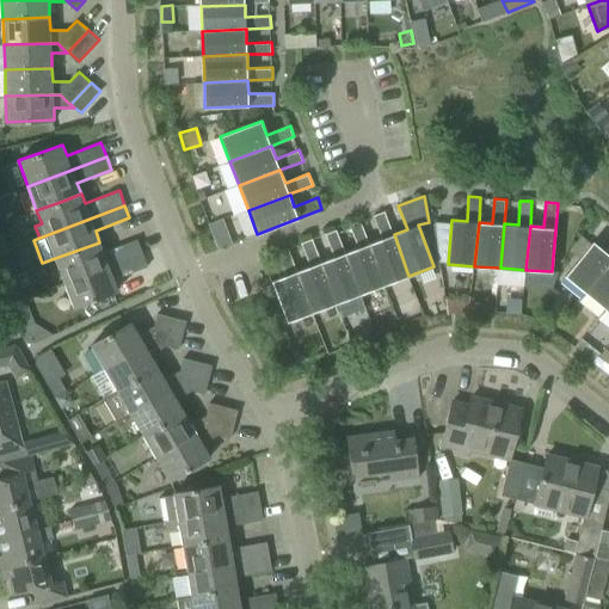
[(382,238),(370,244),(386,284),(408,276),(394,234),(385,210),(374,215),(382,238)]
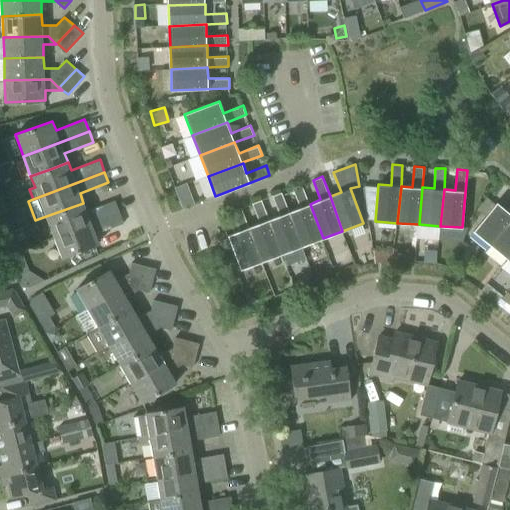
[(300,207),(290,211),(303,246),(323,238),(310,204),(302,184),(293,188),(300,207)]
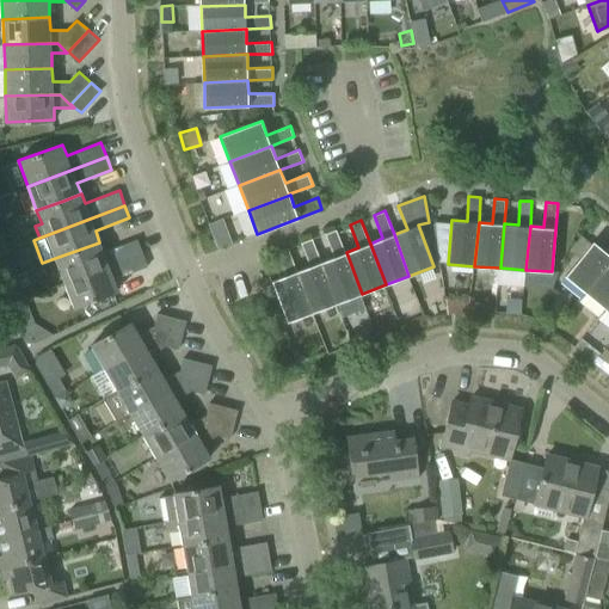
[(228,229),(214,234),(219,247),(233,243),(228,229)]
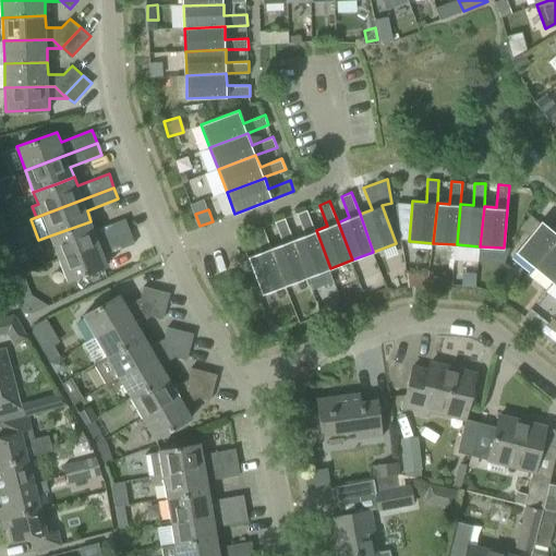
[(305,234),(293,239),(309,277),(330,268),(316,230),(307,209),(298,213),(305,234)]
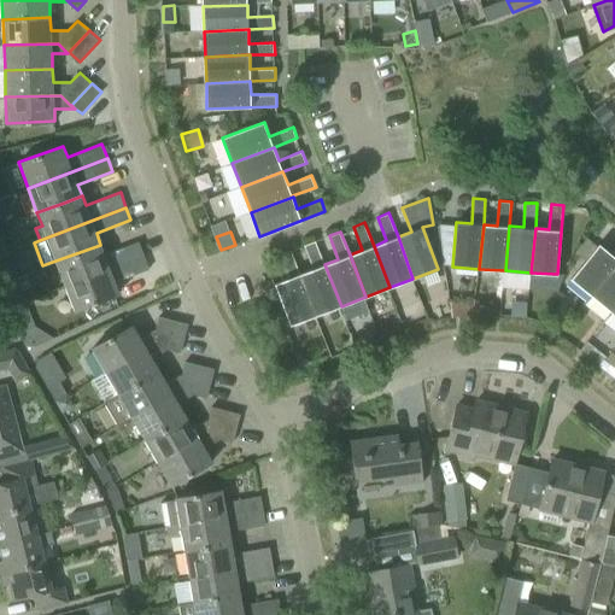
[(314,269),(300,274),(316,315),(341,306),(324,264),(316,240),(305,245),(314,269)]
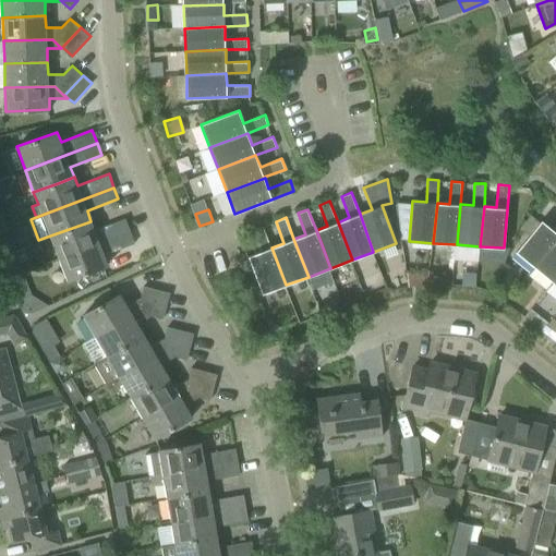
[(50,236),(59,258),(131,230),(125,218),(94,230),(91,221),(50,236)]
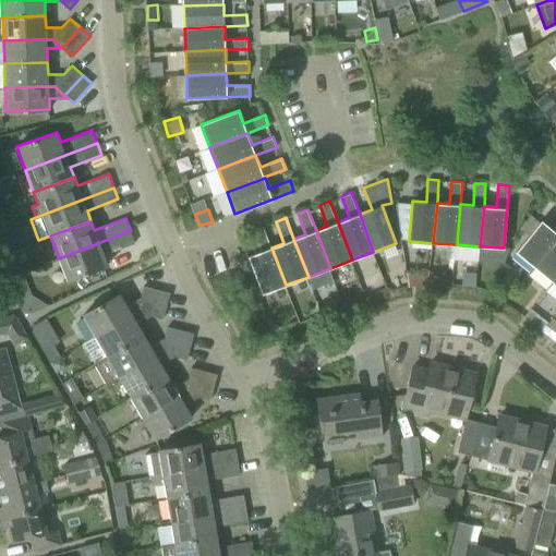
[(535,267),(555,242),(555,225),(553,229),(542,220),(516,251),(535,267)]
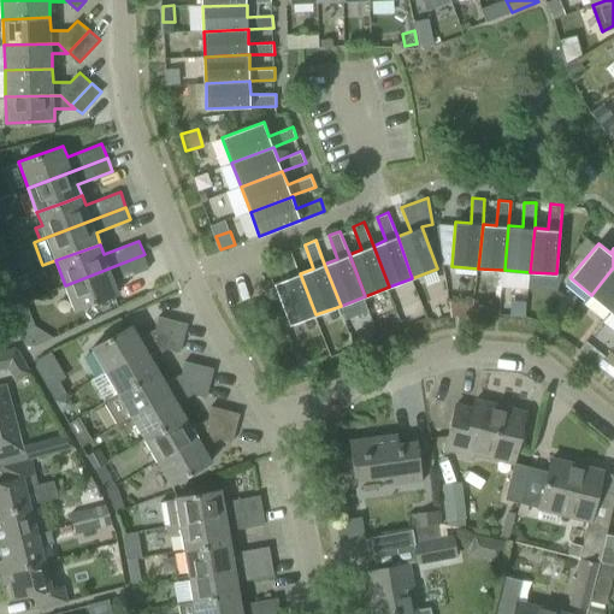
[(316,314),(300,273),(291,249),(279,254),(289,277),(275,283),(290,324),(316,314)]
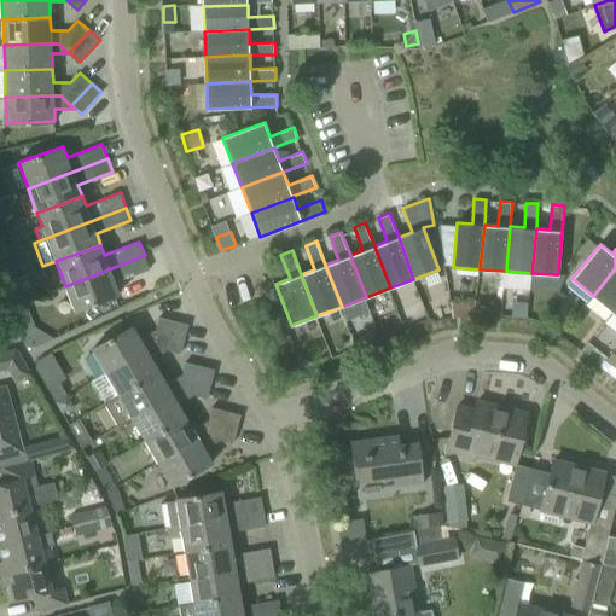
[(0,275),(3,282),(17,275),(18,274),(10,251),(0,254),(0,275)]
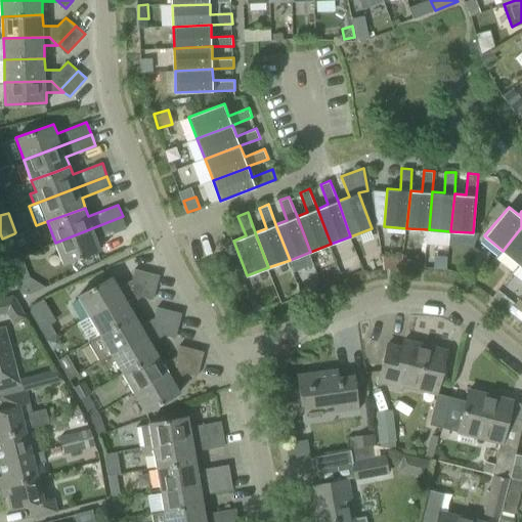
[(123,216),(55,243),(62,262),(101,249),(98,238),(127,228),(123,216)]
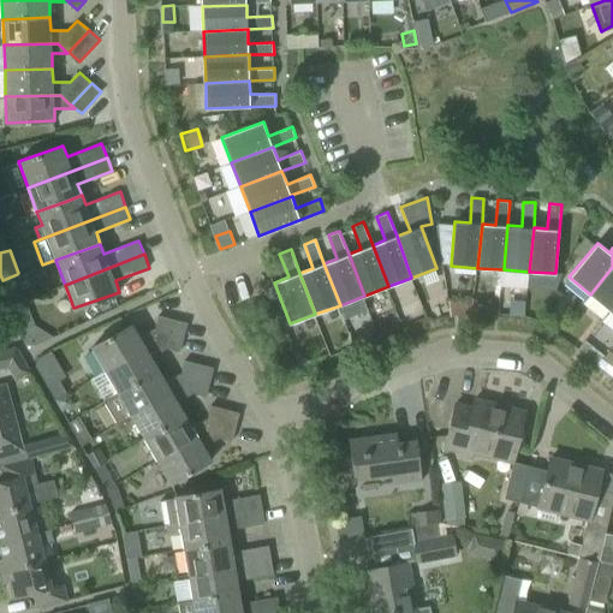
[(612,267),(590,295),(611,311),(612,309),(612,267)]
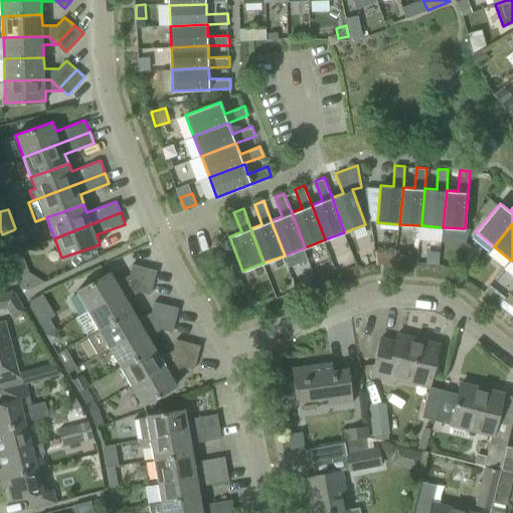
[(2,234),(10,254),(22,250),(14,229),(2,234)]
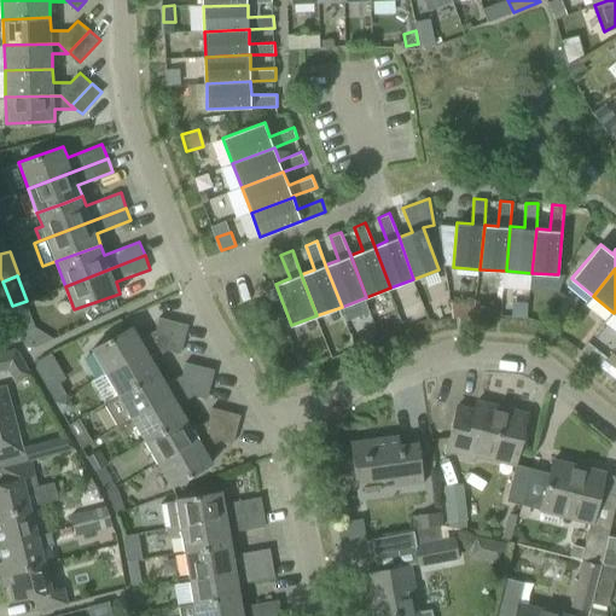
[(27,301),(12,306),(22,331),(36,326),(27,301)]
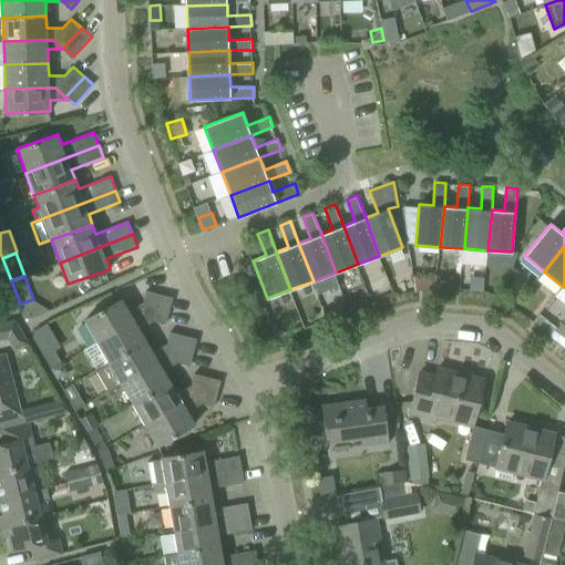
[(146,290),(143,302),(170,309),(173,297),(146,290)]
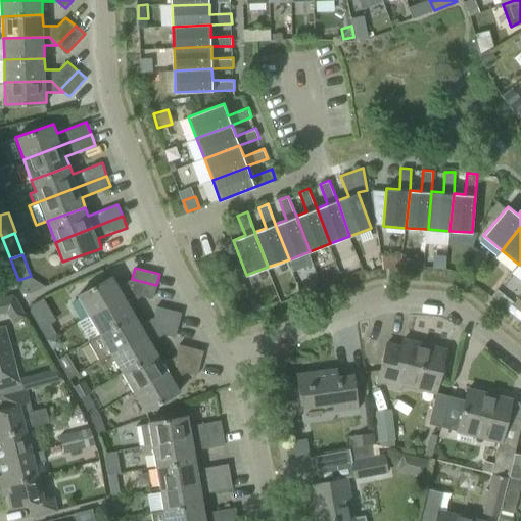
[(77,294),(89,315),(129,291),(132,279),(131,279),(120,286),(113,275),(77,294)]
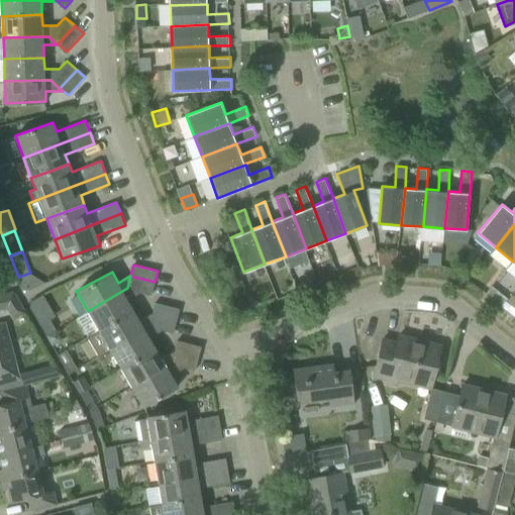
[(88,311),(99,330),(133,310),(127,300),(139,293),(139,292),(151,295),(155,282),(130,276),(127,288),(88,311)]
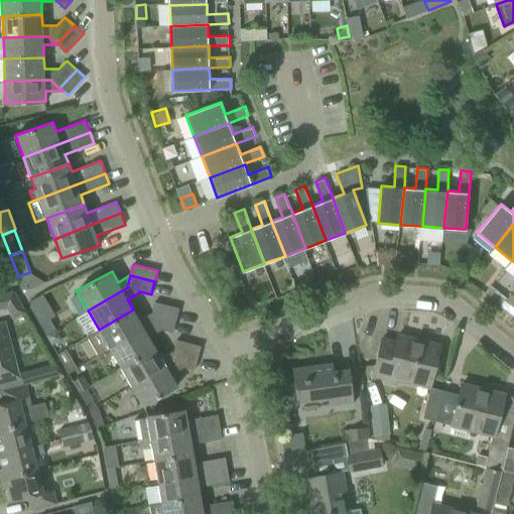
[(492,298),(502,305),(513,291),(507,286),(500,287),(492,298)]
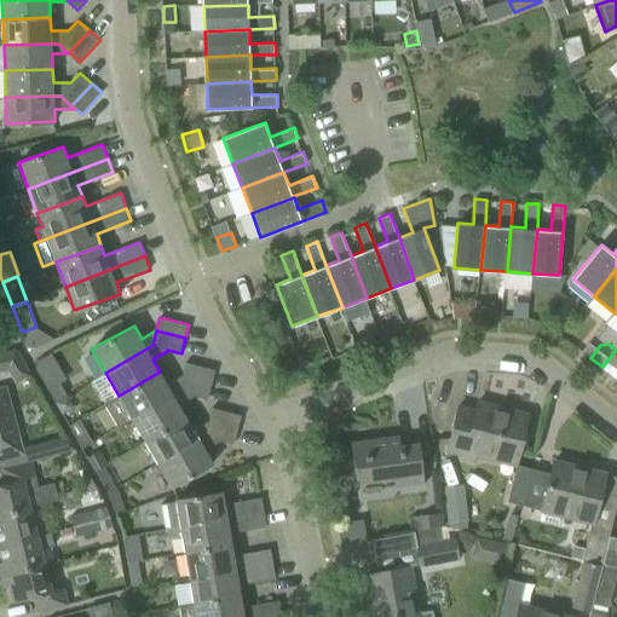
[(0,352),(0,370),(7,369),(16,382),(33,374),(17,347),(0,352)]
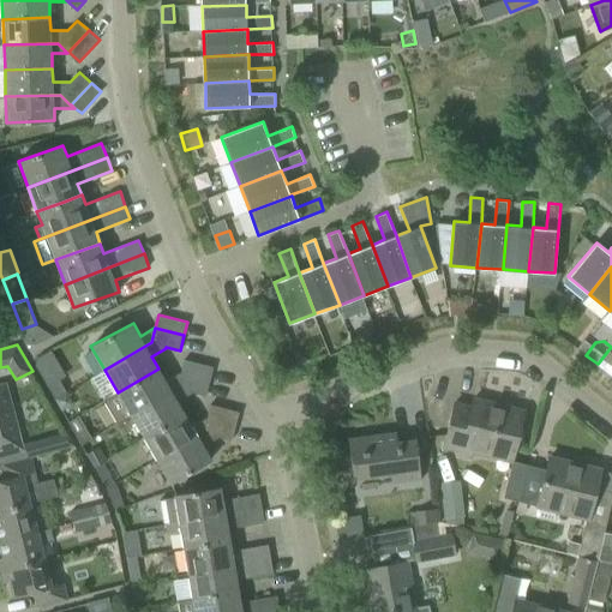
[(598,366),(611,377),(611,353),(610,352),(598,366)]
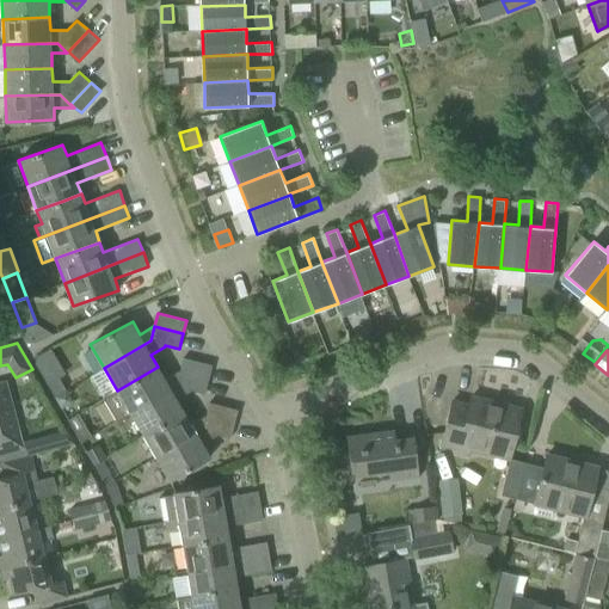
[(184,357),(180,370),(209,379),(213,364),(184,357)]
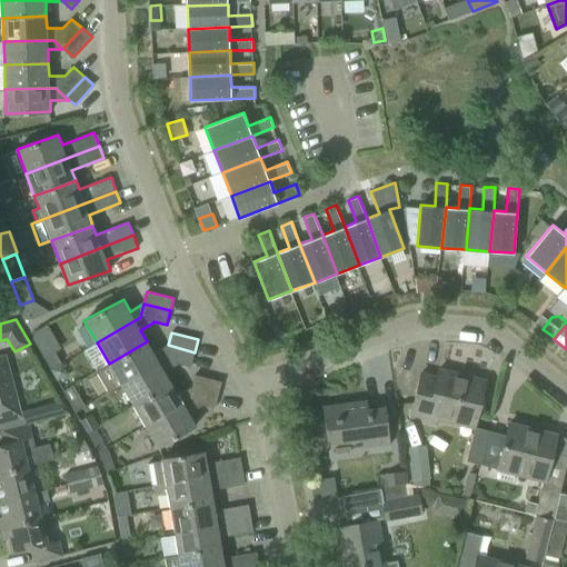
[(38,346),(51,368),(62,361),(49,339),(38,346)]
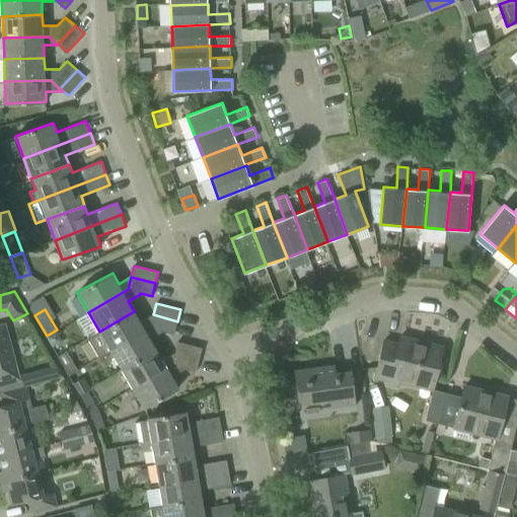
[(99,357),(111,351),(150,327),(153,314),(152,314),(140,321),(134,311),(99,331),(88,338),(99,357)]
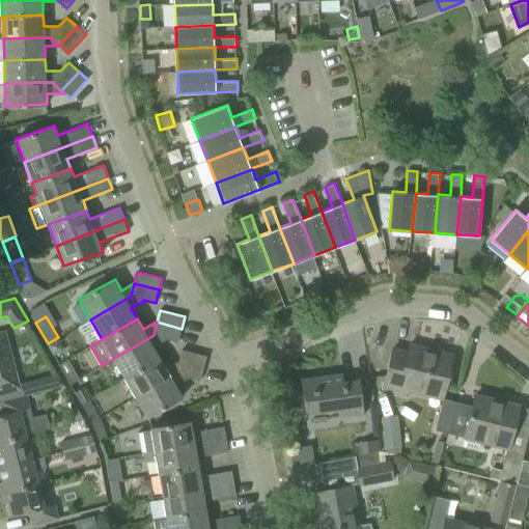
[(113,359),(124,378),(160,357),(154,346),(166,339),(166,338),(178,341),(182,329),(157,322),(154,335),(113,359)]
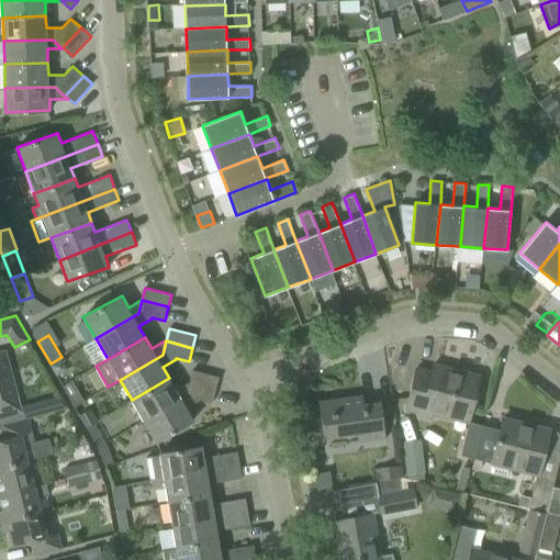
[(0,416),(23,411),(6,349),(0,350),(0,416)]
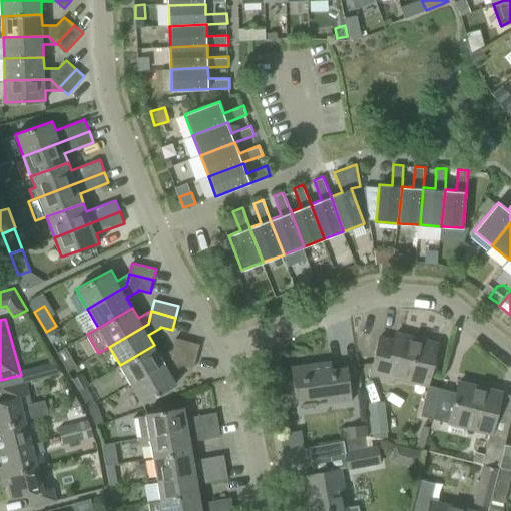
[(46,333),(52,342),(62,337),(56,327),(46,333)]
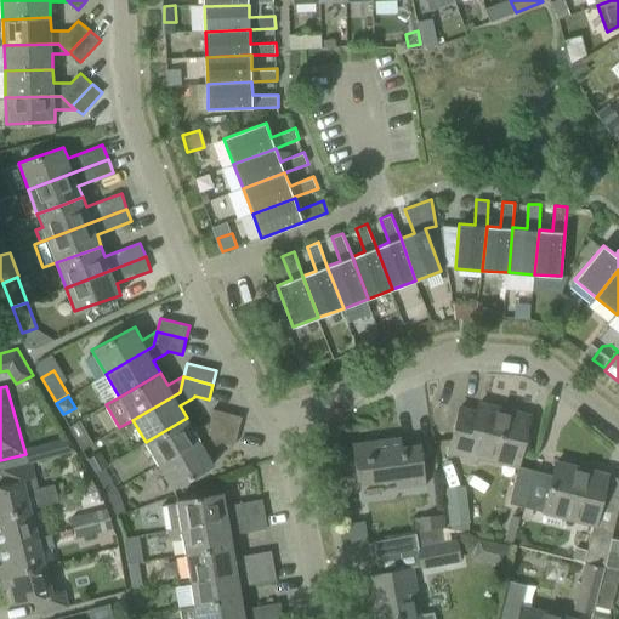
[(476,458),(516,466),(518,466),(518,465),(531,415),(480,403),(478,412),(460,407),(449,453),(476,459),(476,458)]
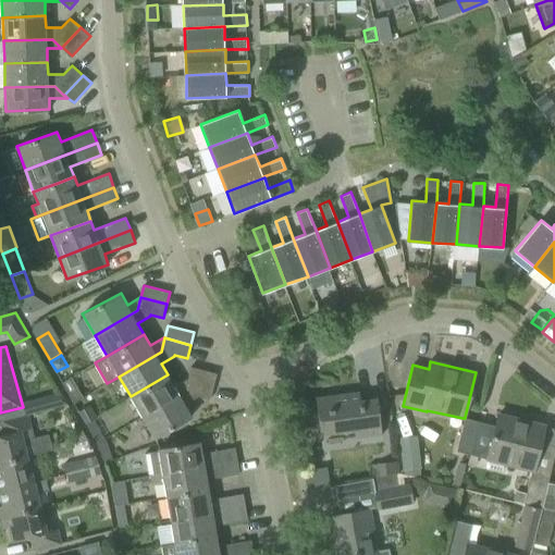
[(192,366),(188,379),(213,386),(218,373),(192,366)]
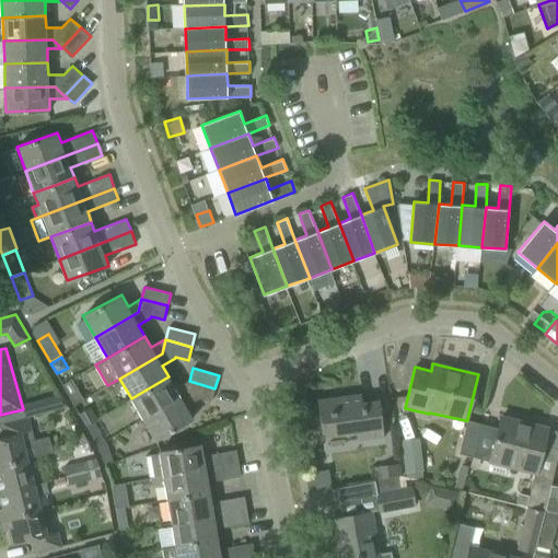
[(131,398),(143,419),(185,395),(189,381),(188,381),(175,388),(169,376),(131,398)]
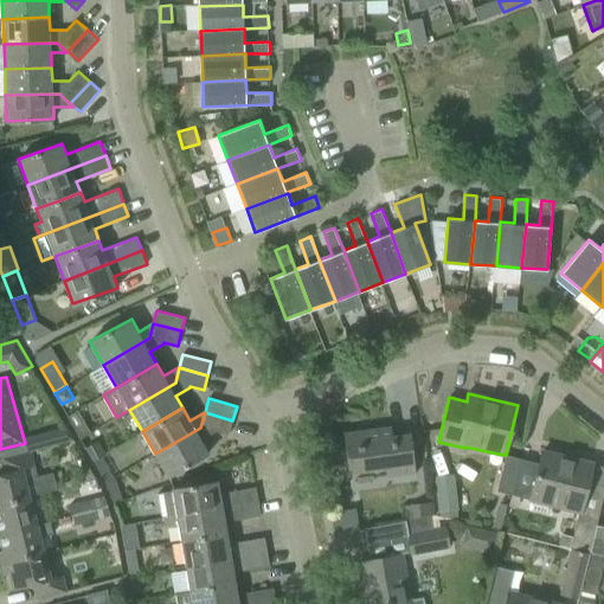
[(68,416),(81,438),(90,431),(77,409),(68,416)]
